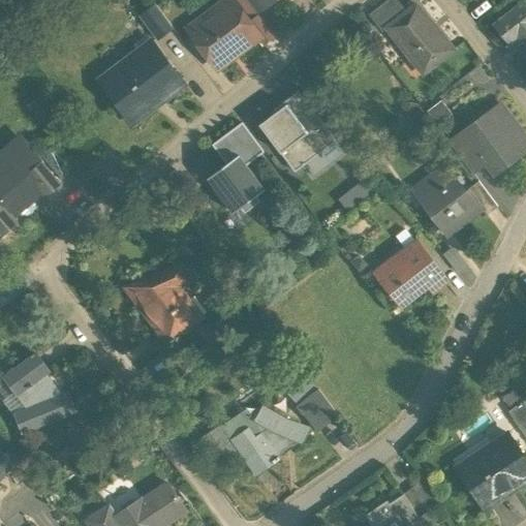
[(268,4),(264,0),(247,0),(256,11),(268,4)]
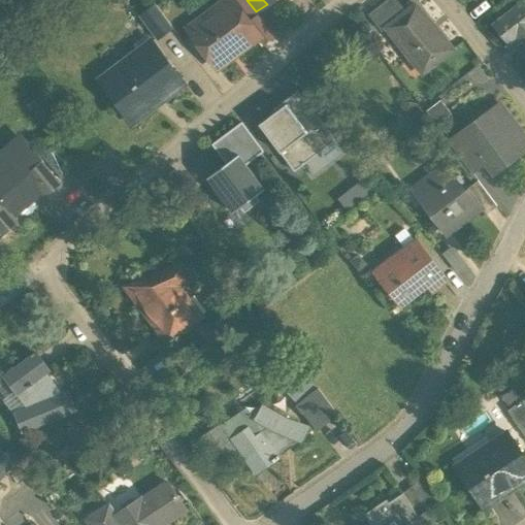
[(394,0),(387,0),(367,15),(378,29),(383,25),(386,29),(404,13),(394,0)]
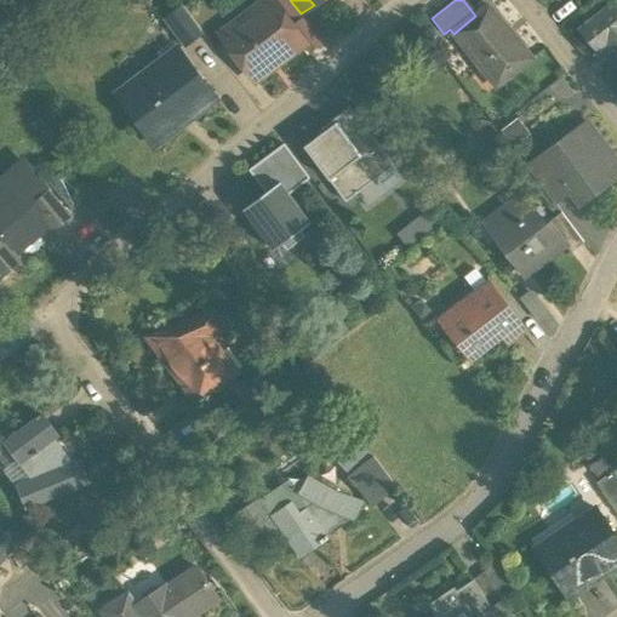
[(274,4),(227,39),(255,76),(302,43),(274,4)]
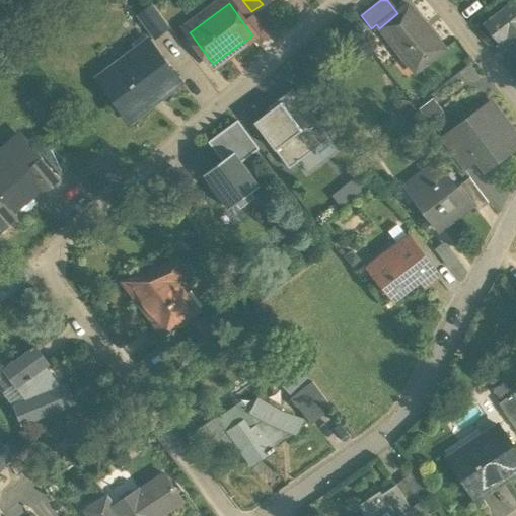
[(153,5),(138,17),(152,38),(169,26),(153,5)]
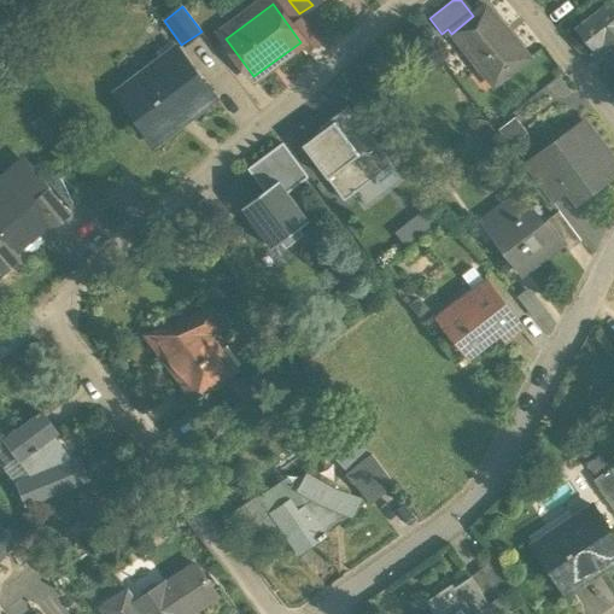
[(613,13),(608,6),(576,31),(592,53),(600,48),(613,68),(613,13)]
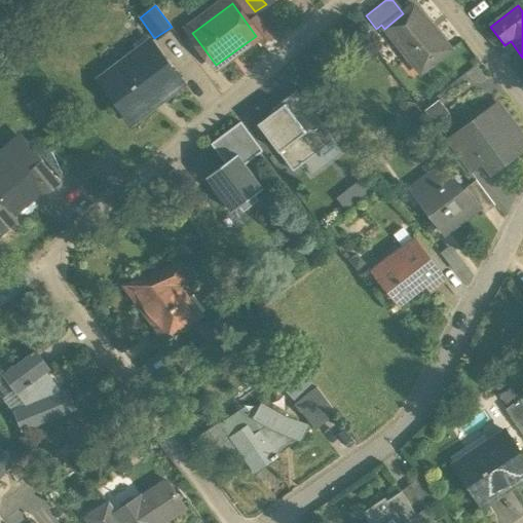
[(403,13),(384,29),(407,58),(411,54),(423,71),(448,51),(413,6),(403,13)]
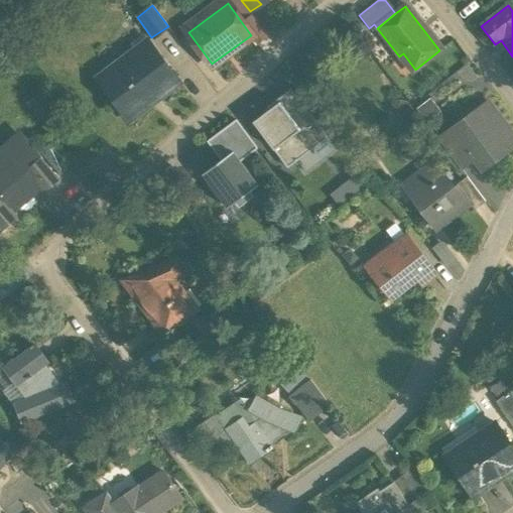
[(148,39),(97,78),(126,116),(156,93),(159,98),(180,82),(148,39)]
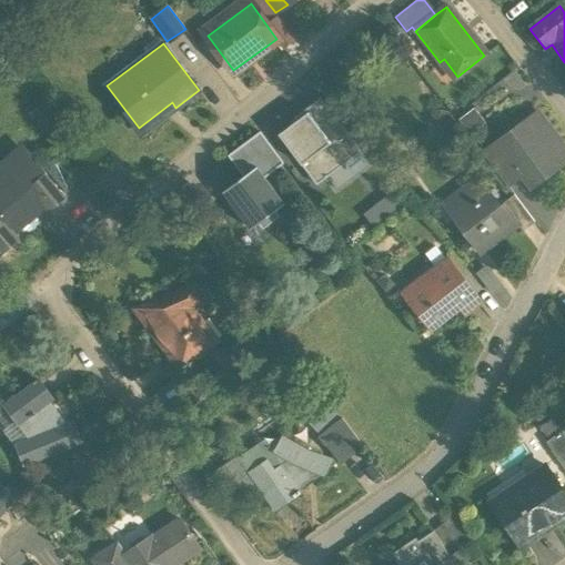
[(308,112),(324,134),(340,123),(344,120),(328,97),(308,112)]
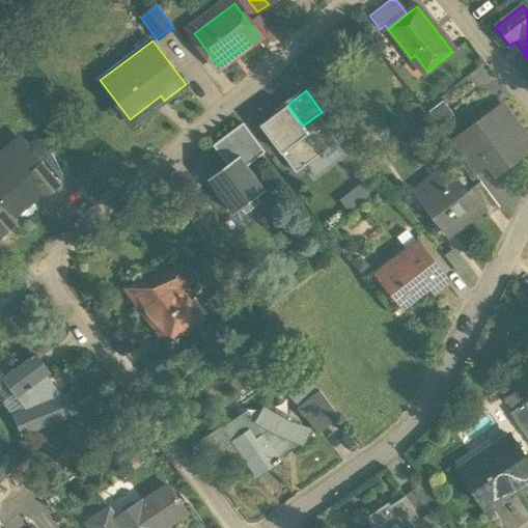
[(259,123),(281,154),(309,133),(303,126),(287,105),(286,104),(259,123)]
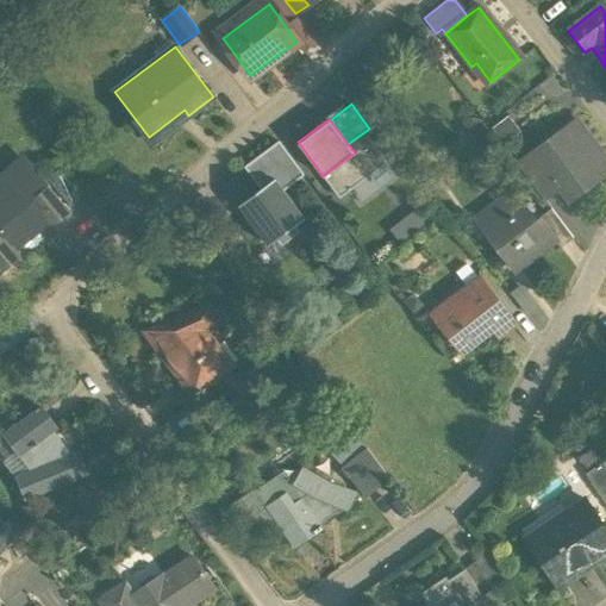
[(505,119),(491,130),(500,142),(514,131),(505,119)]
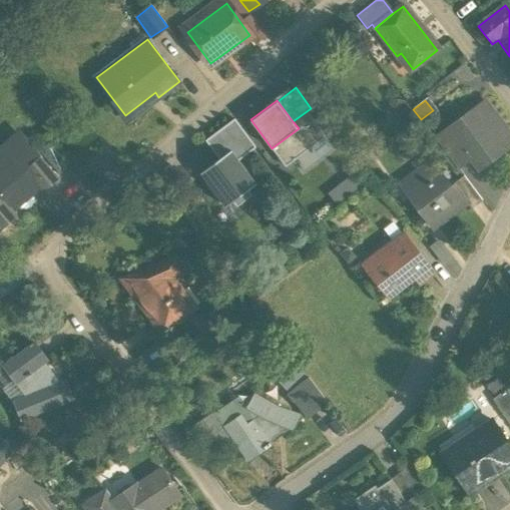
[(509,144),(509,141),(482,105),(460,122),(465,129),(454,137),(469,158),(478,169),(509,144)]
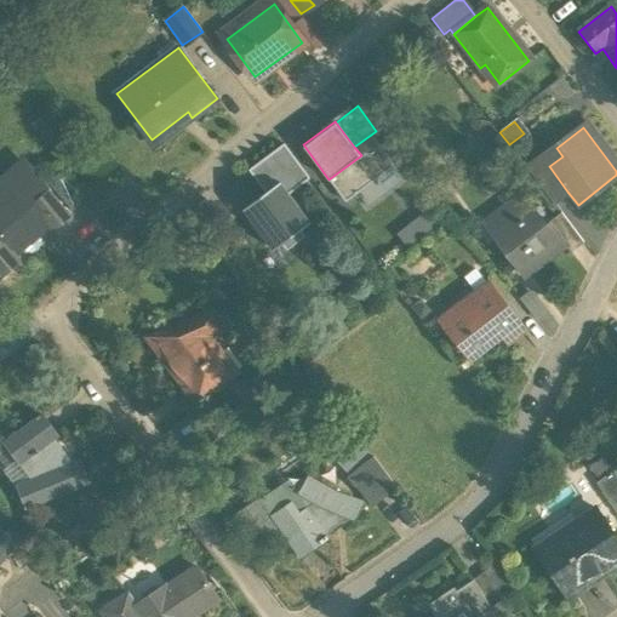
[(371,135),(354,147),(361,155),(329,180),(344,199),(392,164),(371,135)]
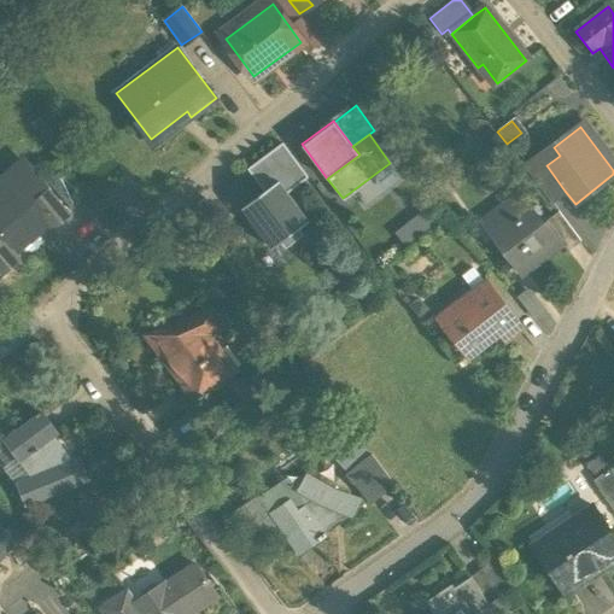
[(308,176),(281,142),(247,168),(264,191),(279,180),(287,191),(308,176)]
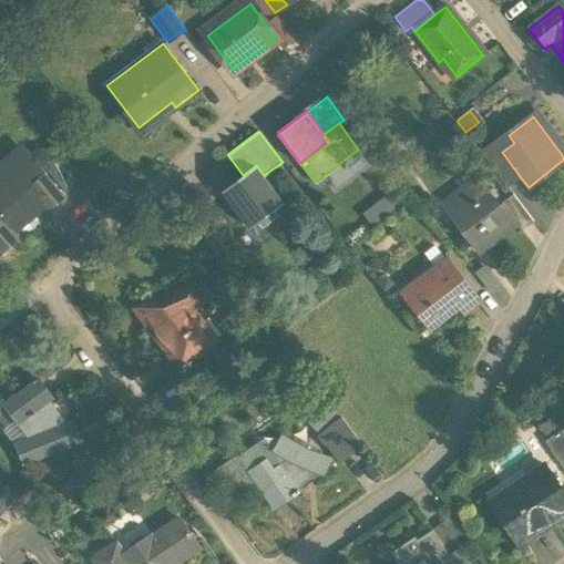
[(519,175),(502,152),(490,162),(506,184),(519,175)]
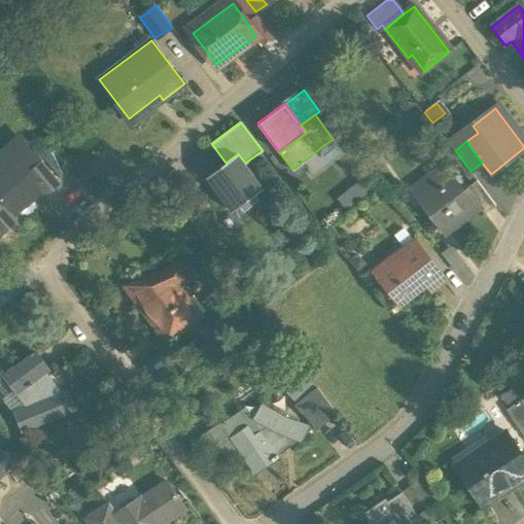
[(2,170),(0,168),(0,234),(16,220),(10,213),(40,188),(45,195),(59,182),(29,146),(2,170)]
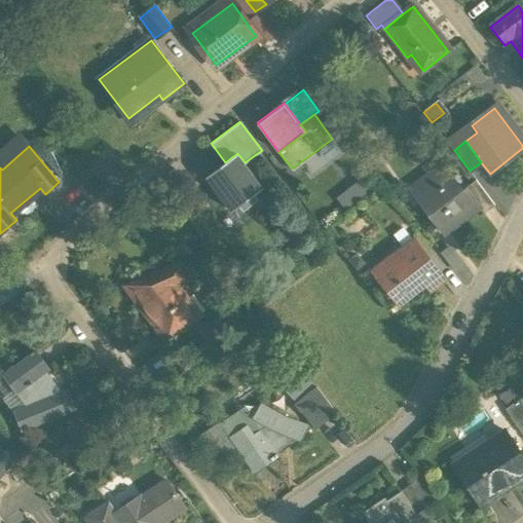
[(71,171),(50,146),(41,154),(62,179),(71,171)]
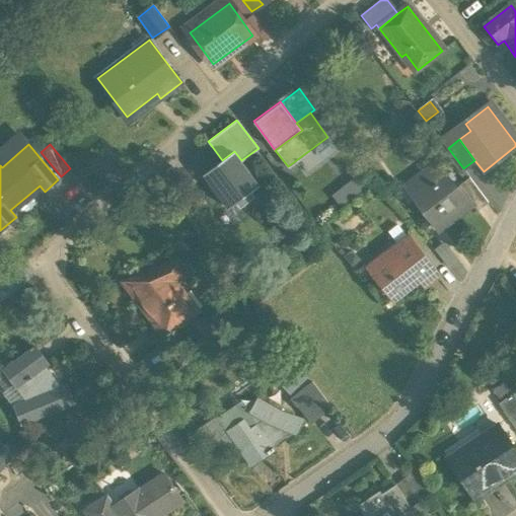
[(241,160),(234,151),(222,160),(204,174),(229,208),(237,202),(240,207),(256,196),(252,191),(260,185),(241,160)]
